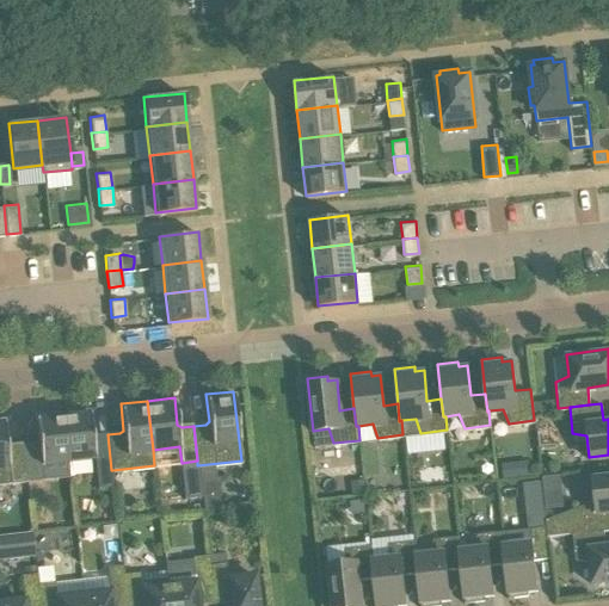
[(62,410),(67,459),(93,457),(97,487),(114,484),(112,470),(111,470),(108,434),(96,437),(92,433),(88,407),(62,410)]
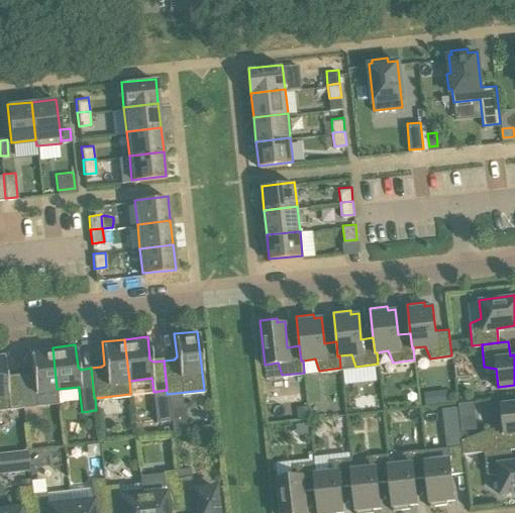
[(19,376),(22,406),(35,405),(34,392),(57,389),(53,347),(29,349),(31,373),(29,375),(19,376)]
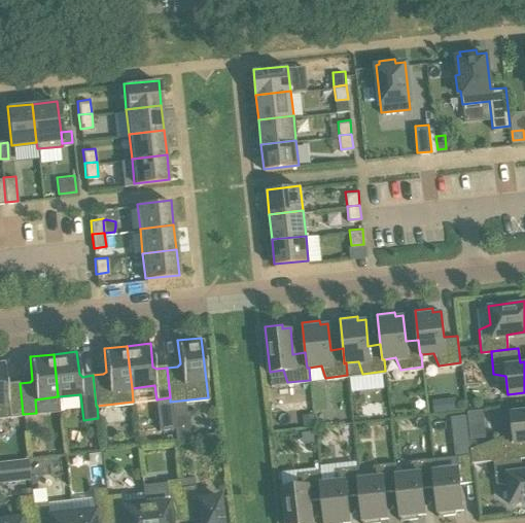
[(20,383),(8,384),(5,382),(3,359),(0,359),(0,416),(23,414),(20,383)]
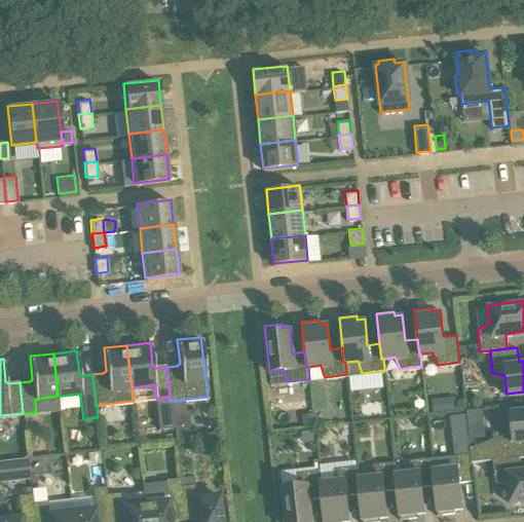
[(456,407),(454,395),(447,395),(448,408),(456,407)]
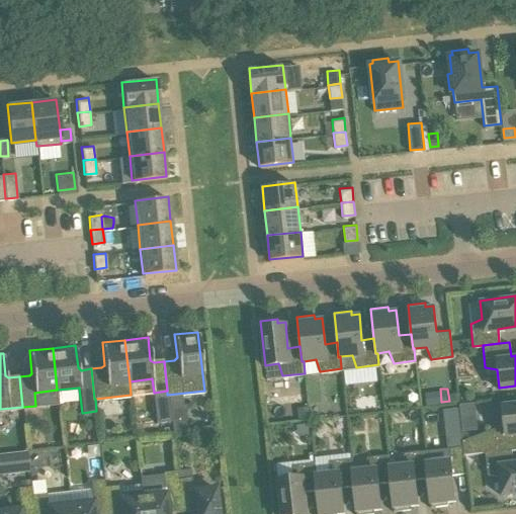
[(170,419),(167,395),(167,391),(154,393),(156,421),(170,419)]
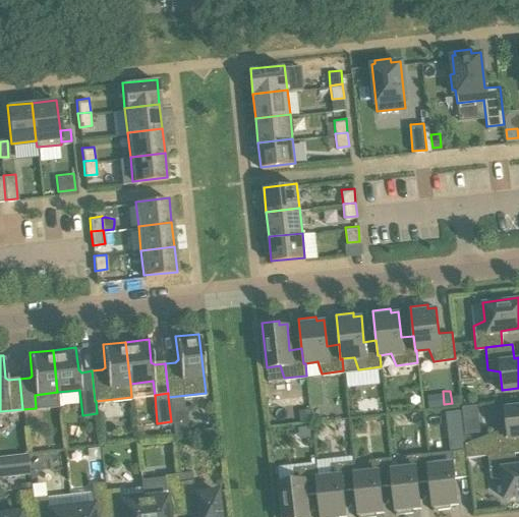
[(461,404),(463,418),(478,416),(476,403),(461,404)]
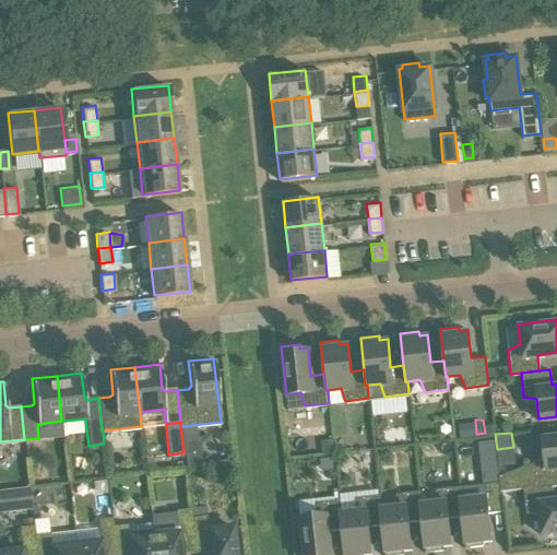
[(556,483),(556,434),(541,436),(543,457),(498,474),(499,481),(499,489),(523,486),(552,484),(556,483)]
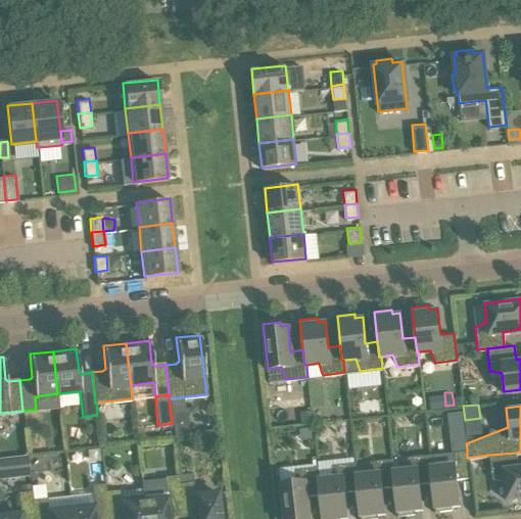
[(299,410),(300,421),(312,420),(311,409),(299,410)]
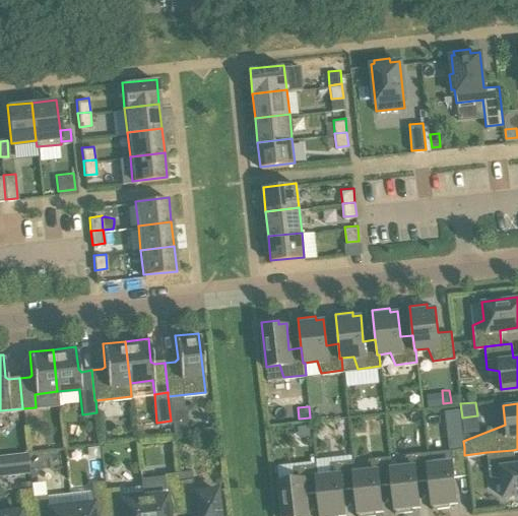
[(189,432),(187,417),(172,420),(173,433),(189,432)]
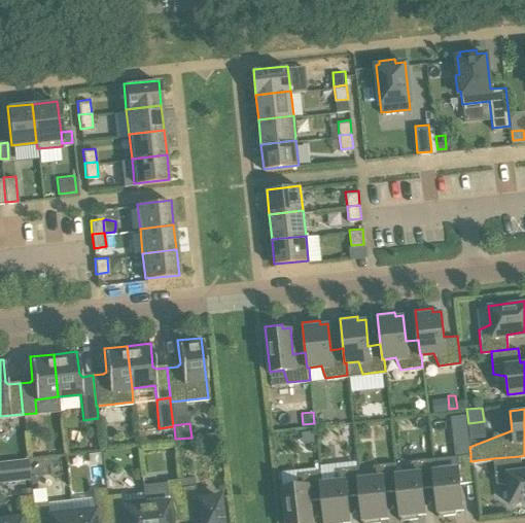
[(173,427),(161,428),(162,440),(174,439),(173,427)]
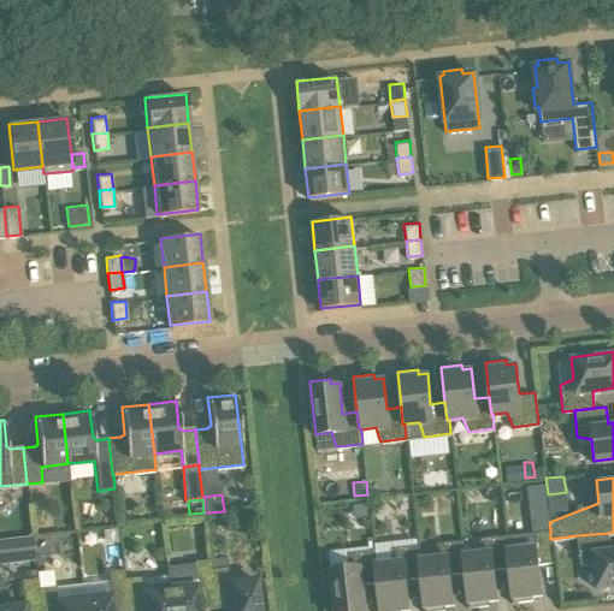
[(550,529),(549,522),(548,510),(530,512),(531,531),(550,529)]
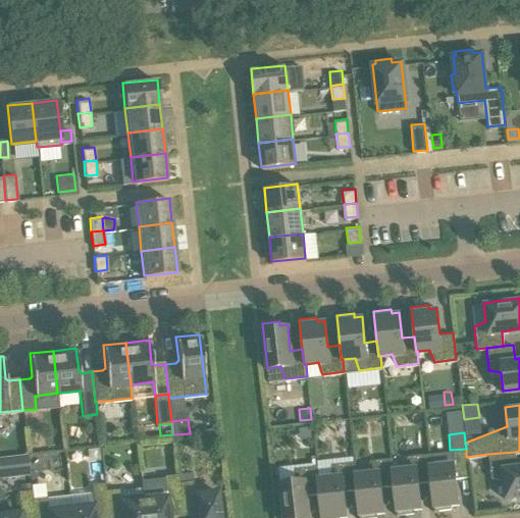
[(468,475),(466,457),(466,449),(450,450),(444,451),(442,463),(429,465),(428,465),(429,479),(433,510),(451,508),(450,504),(458,503),(455,477),(468,475)]
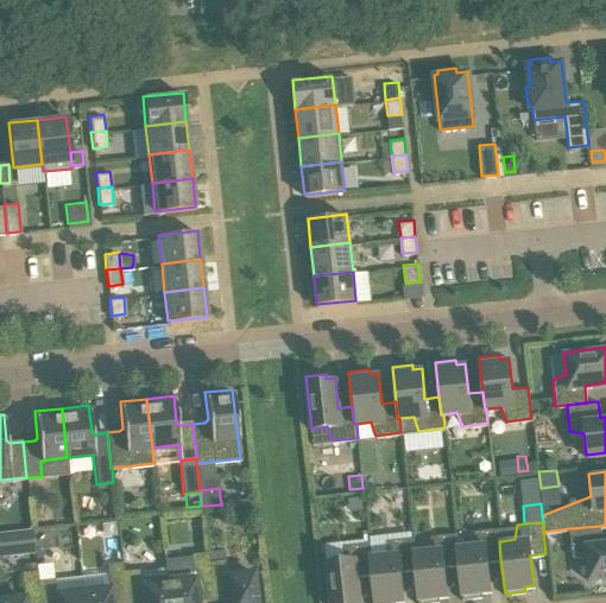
[(605,541),(601,541),(600,526),(569,528),(572,554),(586,557),(588,579),(605,577),(605,541)]
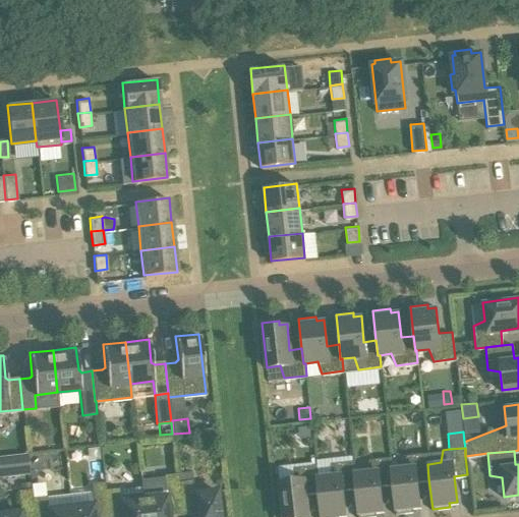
[(428,478),(427,464),(428,464),(427,452),(406,454),(404,466),(392,468),(390,468),(392,482),(395,513),(412,511),(412,507),(419,506),(416,480),(428,478)]
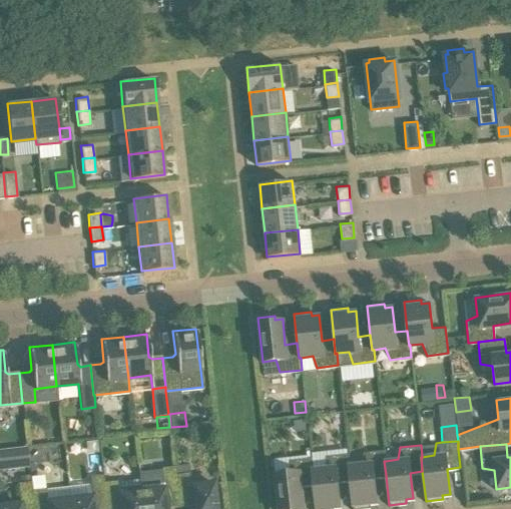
[(25,446),(0,448),(0,467),(27,464),(25,446)]
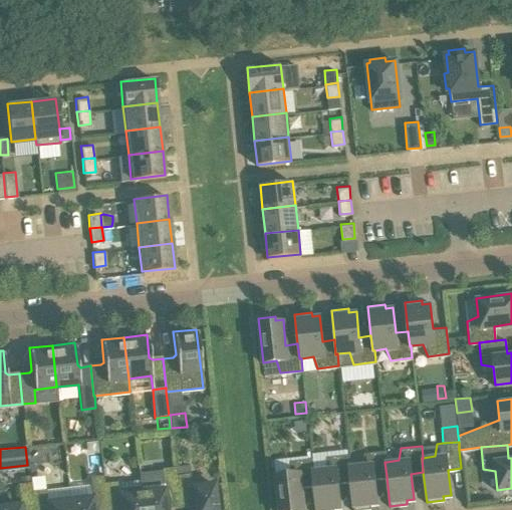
[(387,476),(385,462),(387,462),(386,450),(363,452),(361,464),(349,466),(348,466),(349,480),(353,509),(370,508),(369,504),(377,503),(374,478),(387,476)]
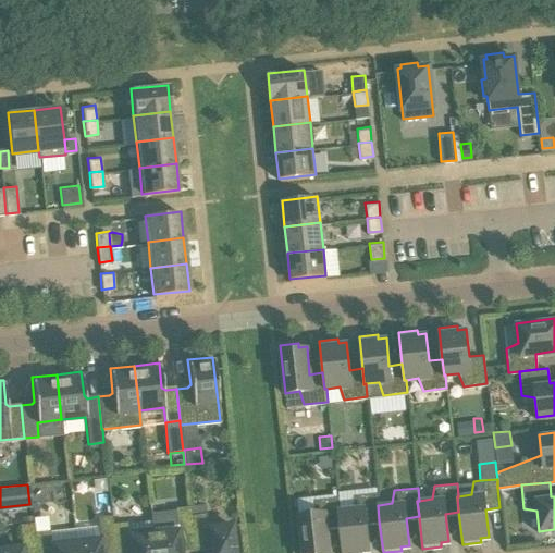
[(379,520),(378,505),(379,505),(378,492),(355,494),(353,508),(340,510),(337,510),(340,525),(342,552),(361,552),(361,551),(369,550),(366,523),(379,520)]
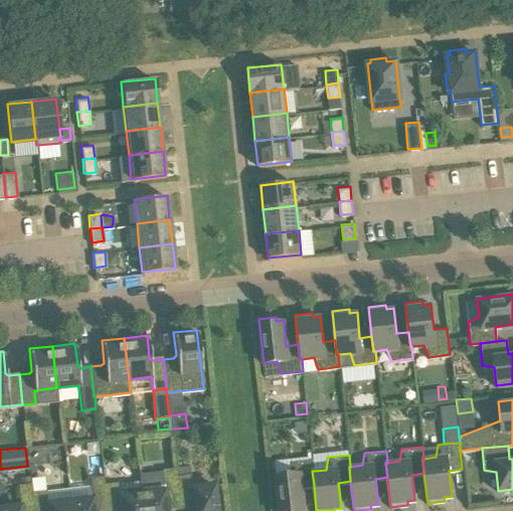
[(314,485),(312,471),(314,471),(312,459),(291,461),(289,473),(276,475),(279,510),(304,510),(302,487),(314,485)]
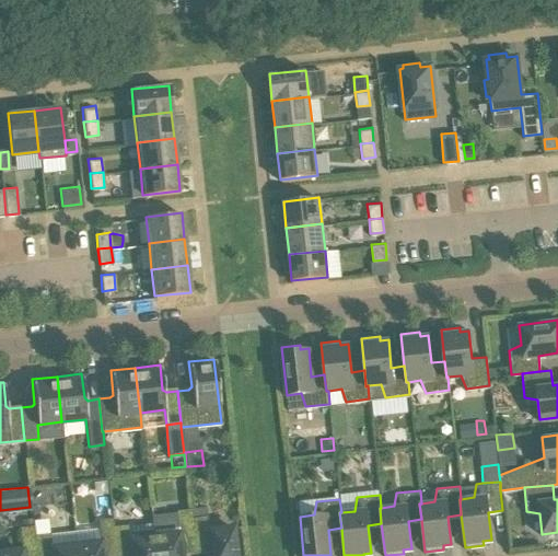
[(205,506),(190,508),(190,516),(206,514),(205,506)]
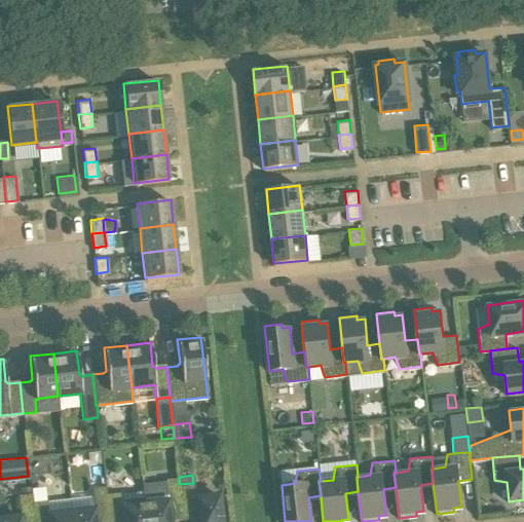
[(142,480),(143,489),(144,502),(146,521),(169,521),(170,519),(183,518),(179,484),(179,477),(142,480)]
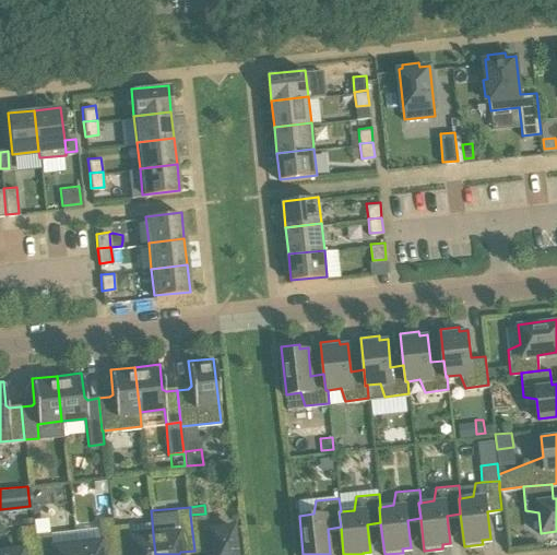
[(235,554),(232,524),(206,528),(205,514),(190,515),(194,551),(209,550),(209,554),(235,554)]
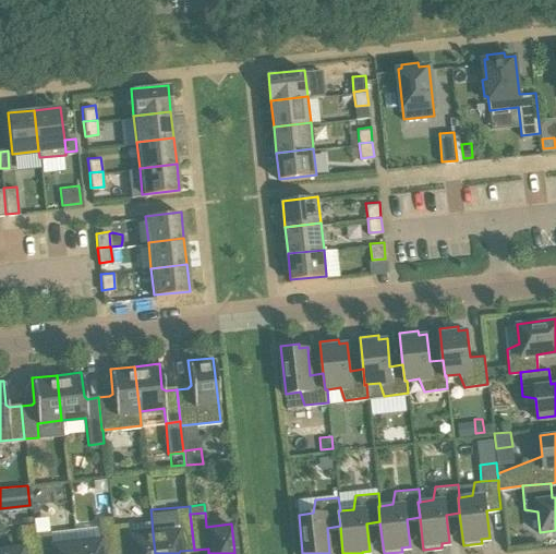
[(115,553),(112,522),(111,514),(96,516),(99,539),(74,541),(75,553),(115,553)]
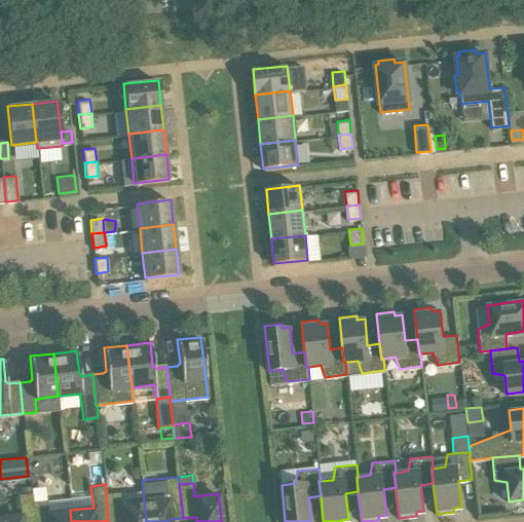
[(119,491),(106,492),(108,521),(146,521),(144,502),(143,489),(119,492),(119,491)]
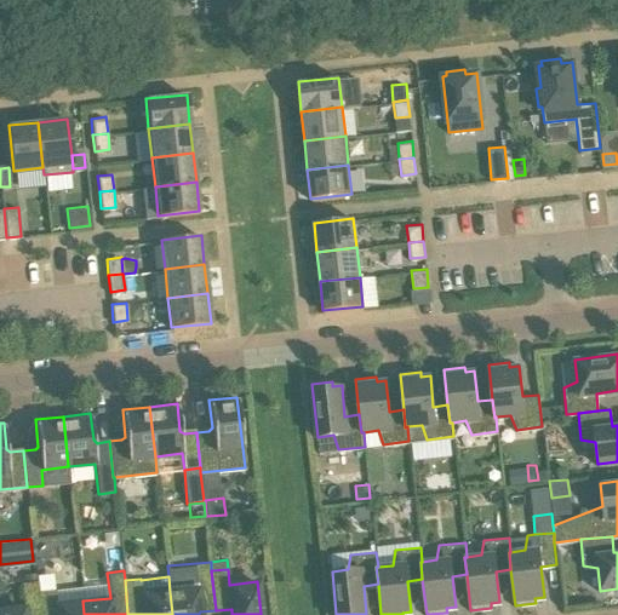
[(40,614),(38,590),(36,580),(21,581),(23,608),(0,610),(0,614),(40,614)]
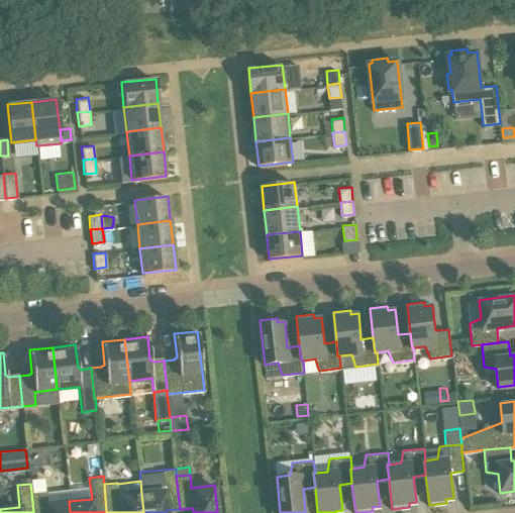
[(33,512),(70,512),(69,501),(46,504),(45,491),(31,492),(33,512)]
